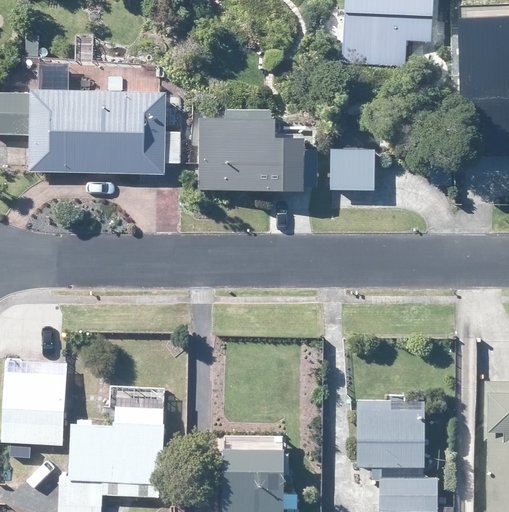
[(345,0),(342,60),(400,64),(402,40),(428,41),(430,0),(345,0)]
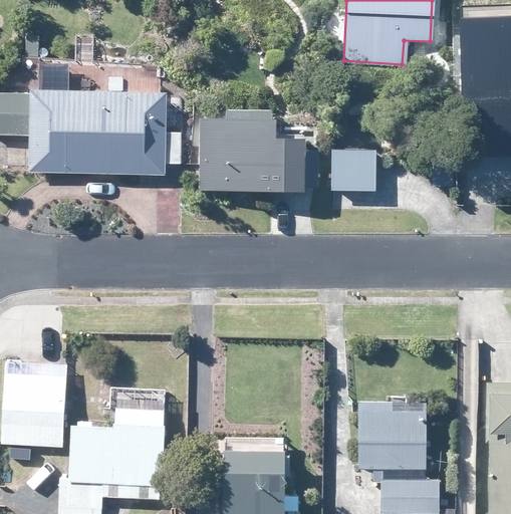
[(510,28),(456,29),(457,108),(510,107),(510,28)]
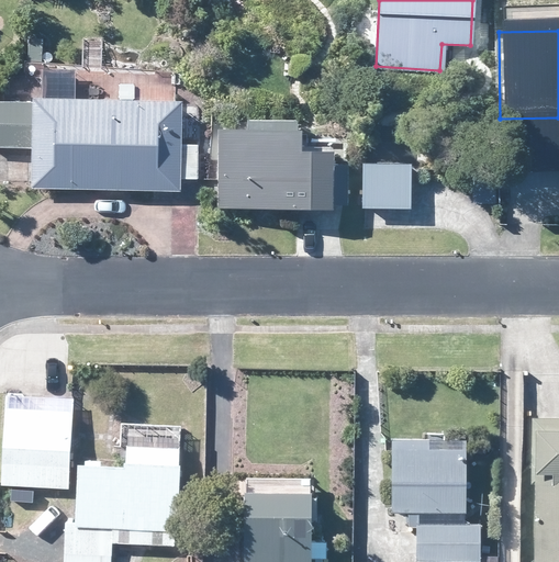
[(181,146),(182,101),(34,98),(34,102),(20,102),(0,101),(0,146),(33,147),(33,154),(32,181),(32,187),(102,189),(129,189),(144,190),(180,190),(180,179),(197,179),(198,146),(194,146),(181,146)]
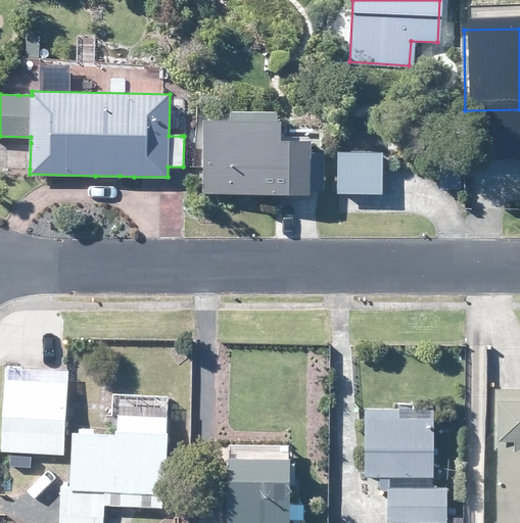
[(323,190),(323,153),(312,153),(312,140),(294,140),(284,140),(284,121),(203,120),(203,167),(203,178),(202,193),(274,194),(311,194),(312,190),(316,190),(323,190)]
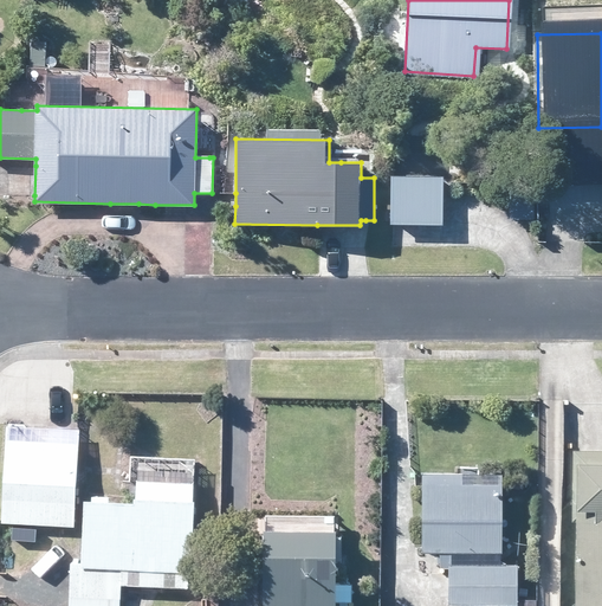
[(440,178),(401,178),(390,178),(389,224),(439,225),(439,197),(440,178)]
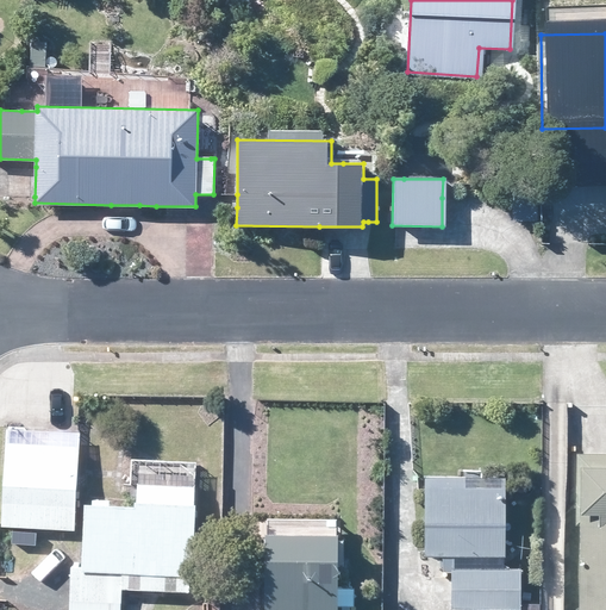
[(74,529),(77,431),(52,429),(5,428),(5,435),(1,528),(74,529)]
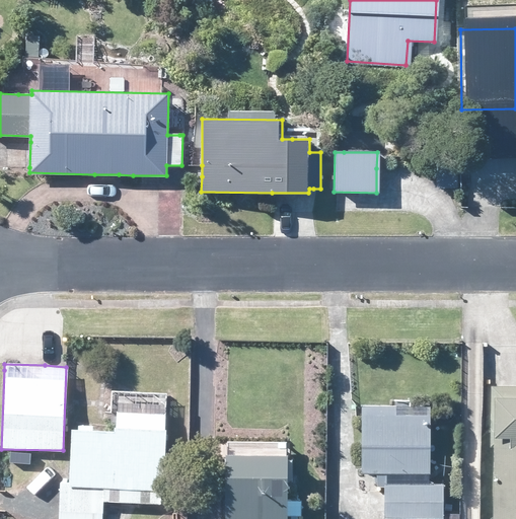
[(515,518),(515,385),(490,385),(490,446),(494,446),(493,518),(515,518)]
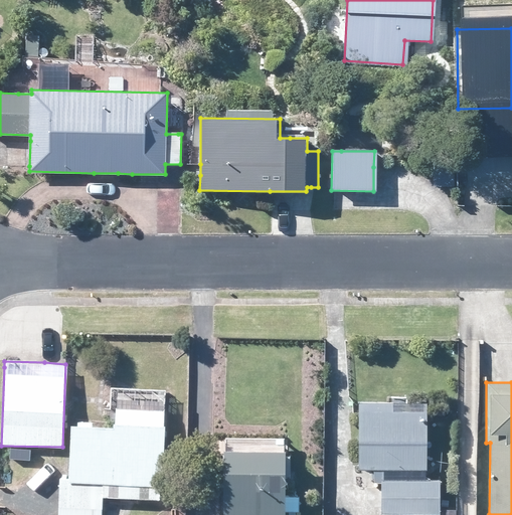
[(71,426),(68,481),(59,480),(56,514),(100,514),(102,497),(159,500),(160,485),(163,485),(166,426),(163,426),(164,391),(116,388),(115,427),(108,427),(71,426)]
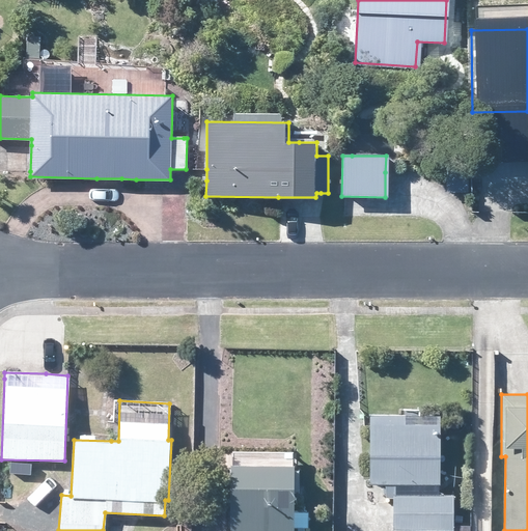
[(393,498),(393,530),(453,530),(453,496),(440,496),(440,416),(369,416),(369,483),(385,483),(384,498),(393,498)]
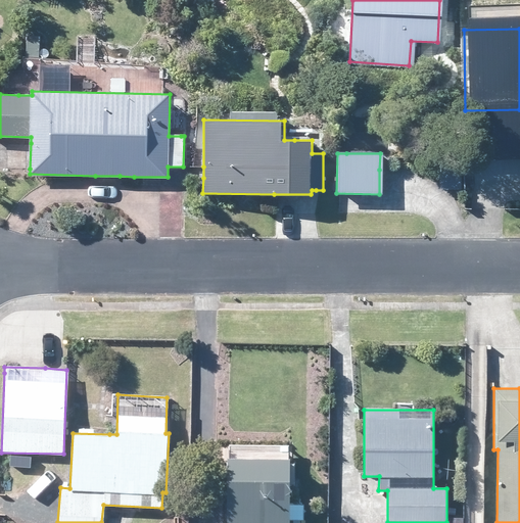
[(291,459),(229,458),(227,522),(289,522),(289,520),(303,520),(303,504),(290,504),(291,459)]
